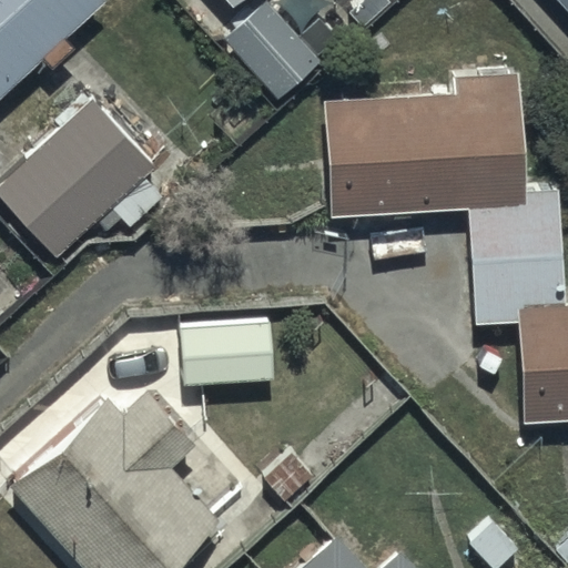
[(0,0),(0,97),(42,59),(51,69),(73,49),(64,40),(103,4),(98,0),(0,0)]
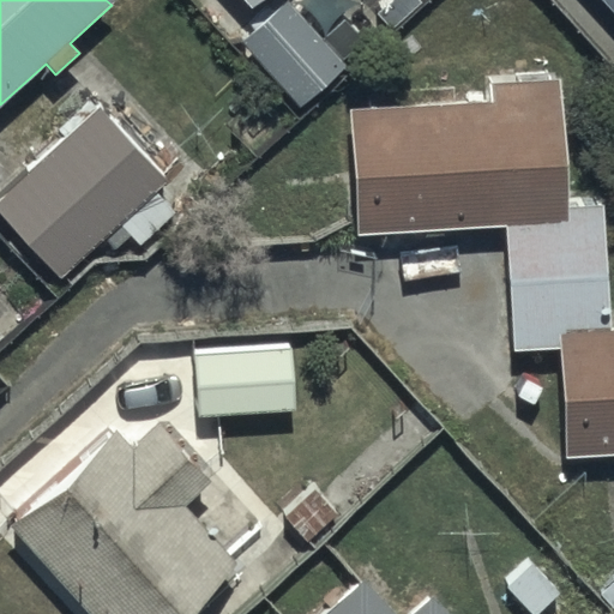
[(351,12),(341,0),(292,0),(239,47),(288,103),(294,98),(301,108),(371,47),(345,17),(351,12)]
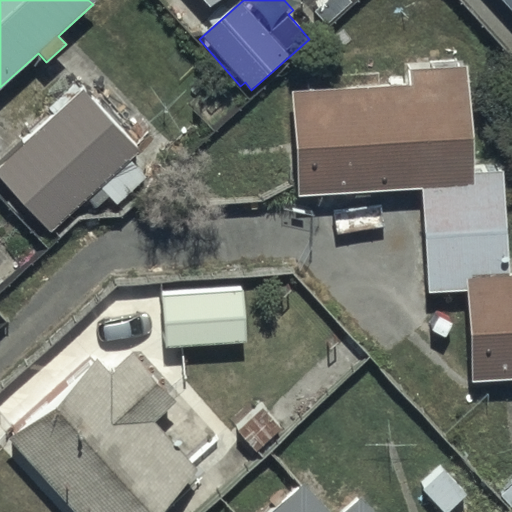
[(472,171),(467,67),(408,70),(409,88),(291,93),(296,197),(422,190),(427,292),(465,290),(469,377),(511,375),(511,273),(505,274),(499,170),(472,171)]
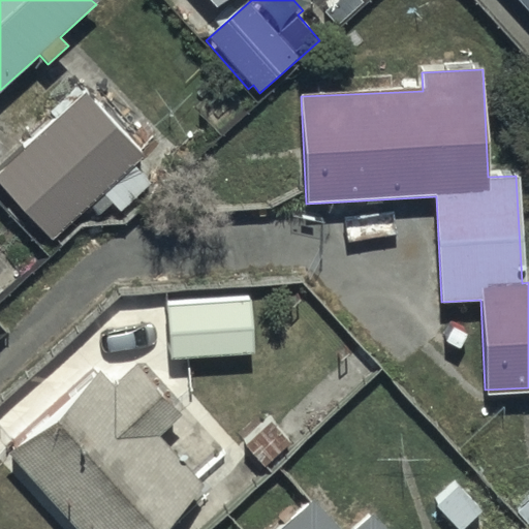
[(146,154),(82,89),(0,169),(0,186),(54,240),(100,193),(119,212),(148,183),(132,167),(146,154)]
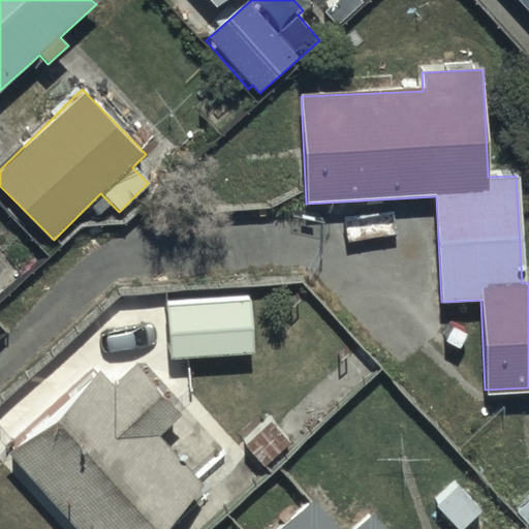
[(209,302),(165,304),(167,358),(250,354),(248,296),(209,298),(209,302)]
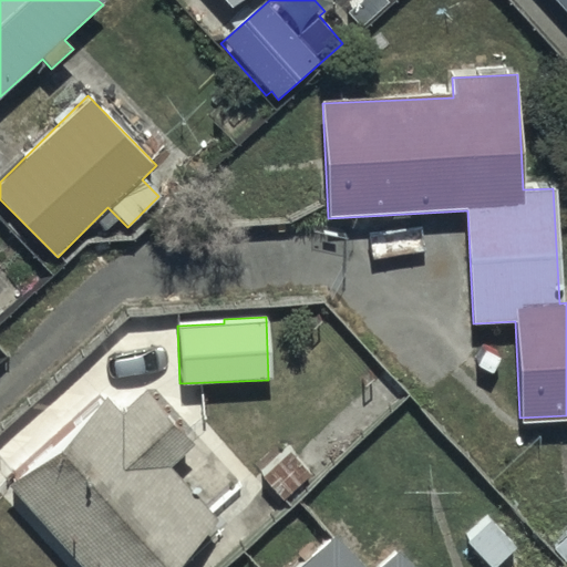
[(120,415),(102,395),(8,480),(85,566),(172,566),(222,523),(169,465),(193,445),(146,392),(120,415)]
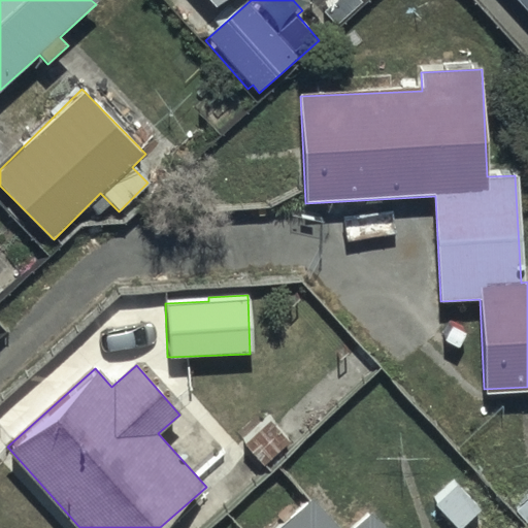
[(347,527),(335,527),(308,499),(277,527),(381,527),(365,512),(347,527)]
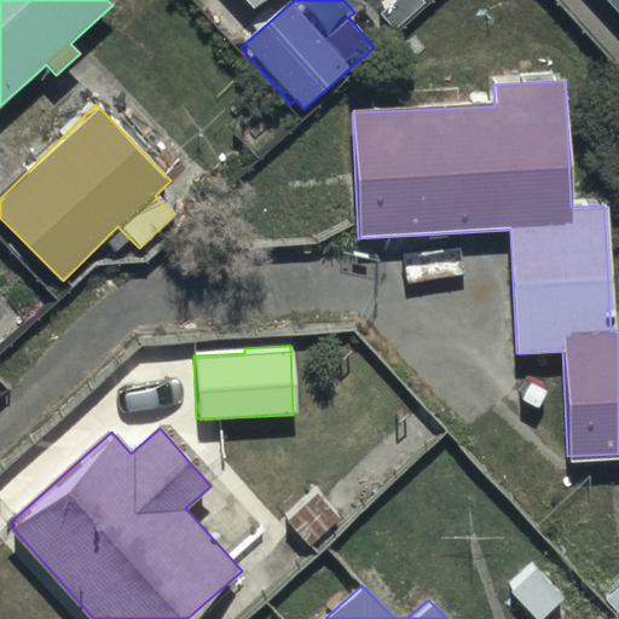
All buildings are outlined.
